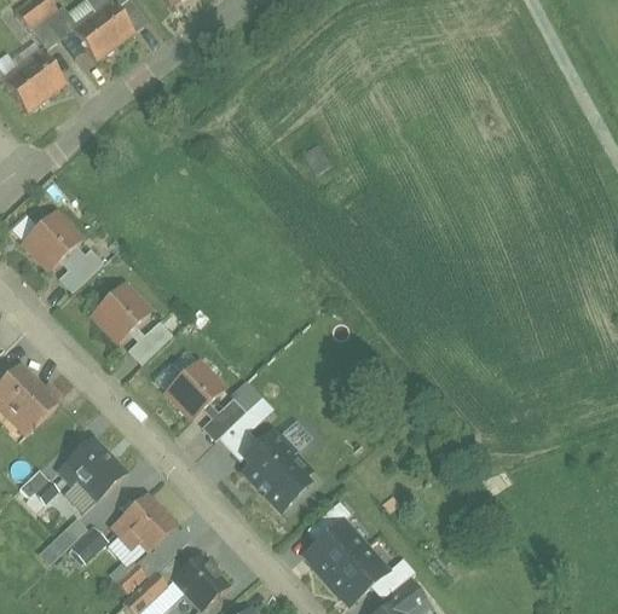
[(26,0),(15,9),(30,29),(32,29),(46,18),(58,9),(52,0),(26,0)]
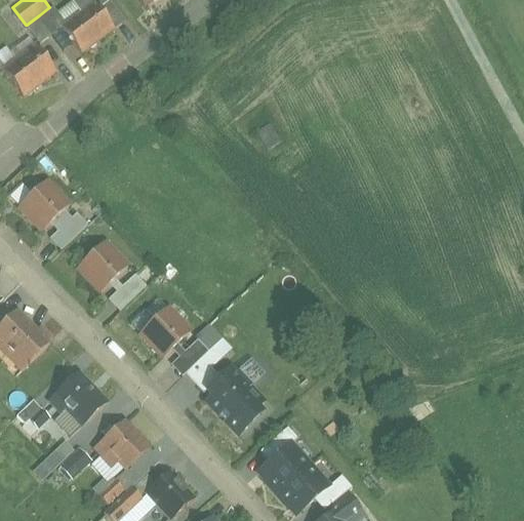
[(65,27),(82,51),(115,28),(114,25),(99,6),(108,0),(73,0),(80,9),(66,21),(62,23),(65,27)]
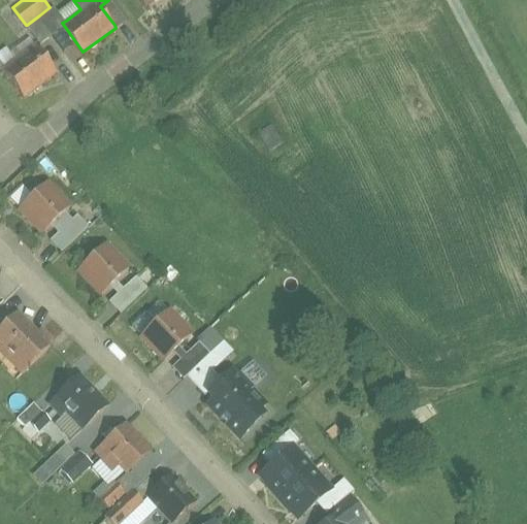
[(100,6),(114,25),(125,18),(111,0),(108,0),(100,6)]
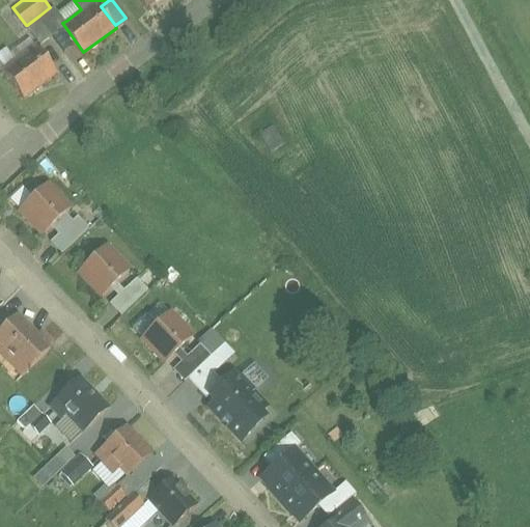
[(39,16),(54,36),(65,27),(62,23),(66,21),(55,4),(50,7),(39,16)]
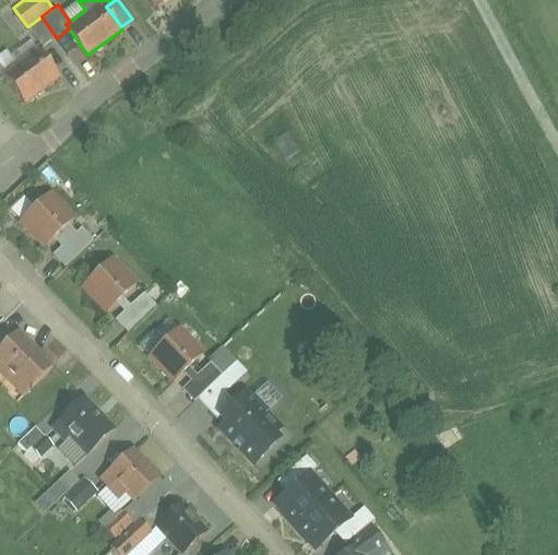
[(57,38),(42,16),(28,26),(44,47),(57,38)]
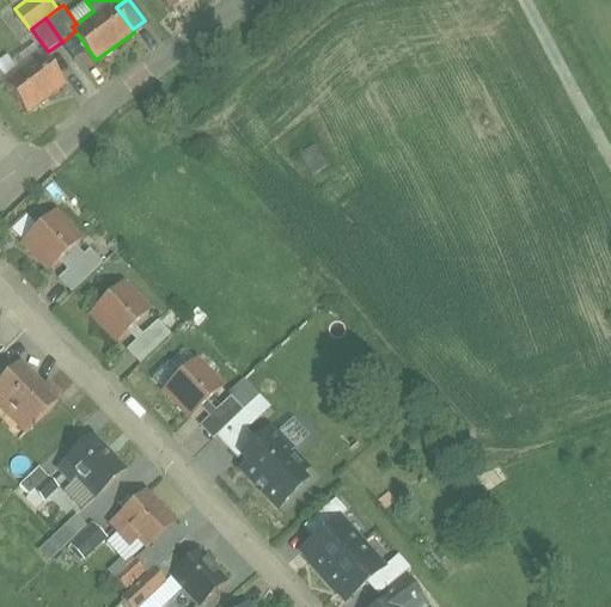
[(2,80),(28,114),(67,84),(41,50),(2,80)]
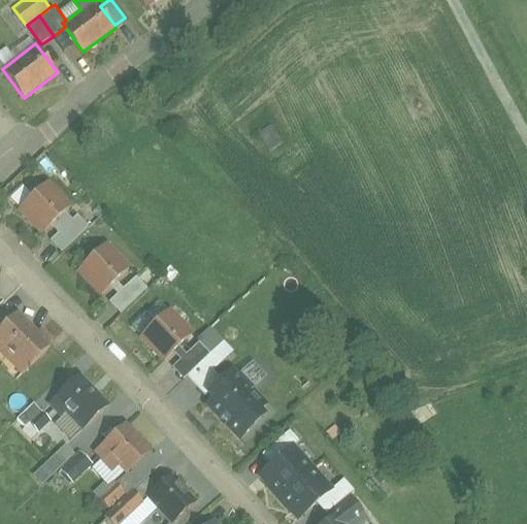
[(18,209),(41,233),(52,224),(57,218),(70,205),(46,181),(18,209)]
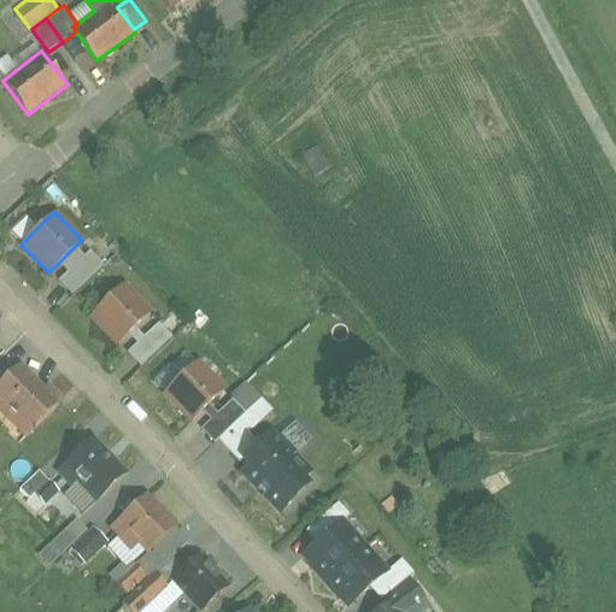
[(75,263),(66,254),(60,262),(68,270),(59,277),(72,292),(104,263),(91,248),(75,263)]
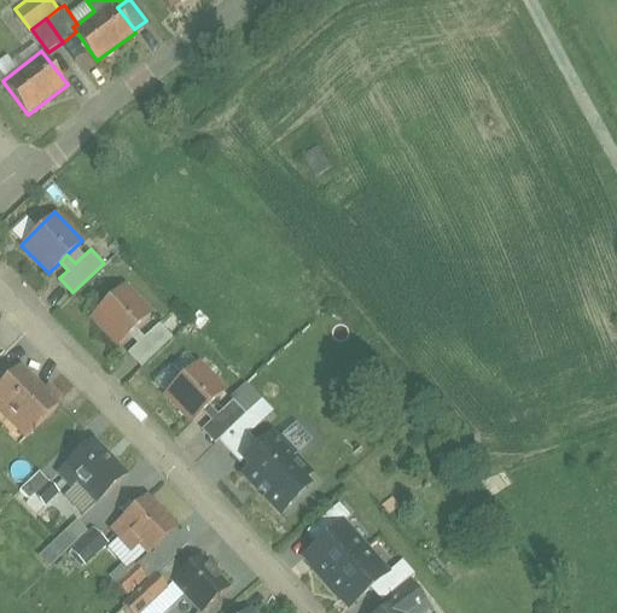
[(120,284),(88,316),(117,344),(128,332),(135,326),(149,311),(120,284)]
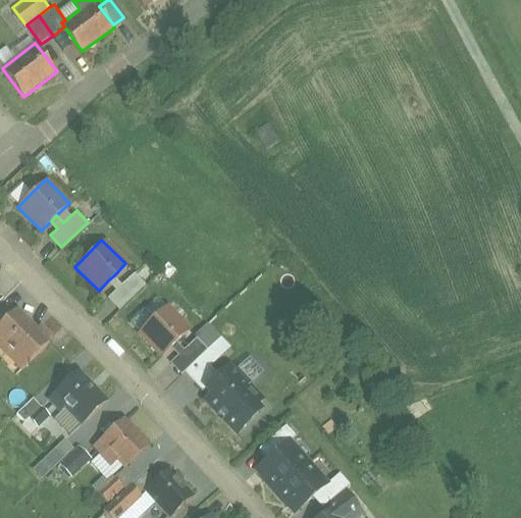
[(114,275),(108,280),(115,288),(107,296),(119,308),(146,282),(135,271),(122,283),(114,275)]
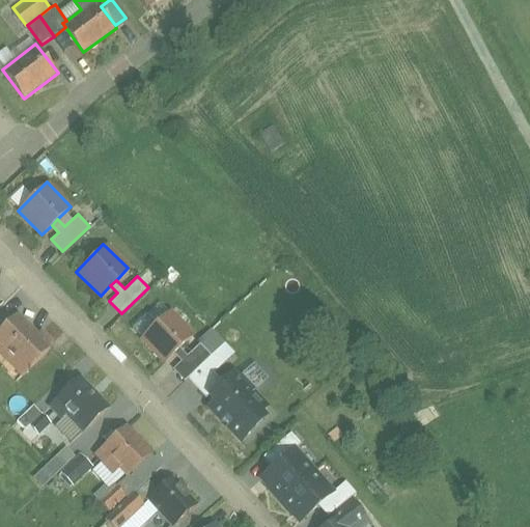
[(170,309),(141,337),(165,362),(174,352),(179,348),(194,333),(170,309)]
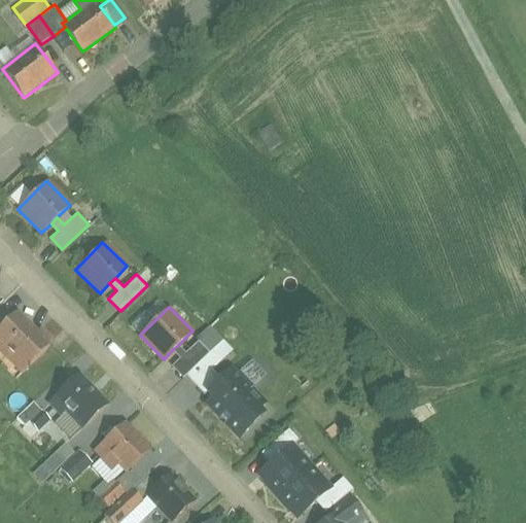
[(49,343),(15,311),(0,326),(0,354),(20,374),(49,343)]
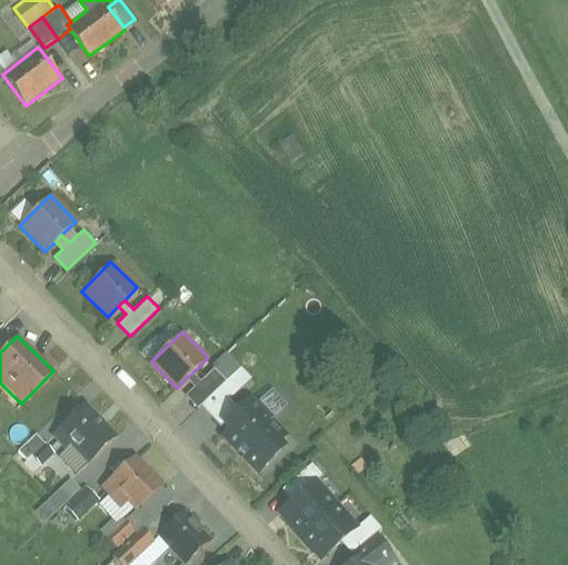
[(222,422),(239,406),(231,397),(253,376),(242,364),(227,378),(201,404),(220,424),(222,422)]
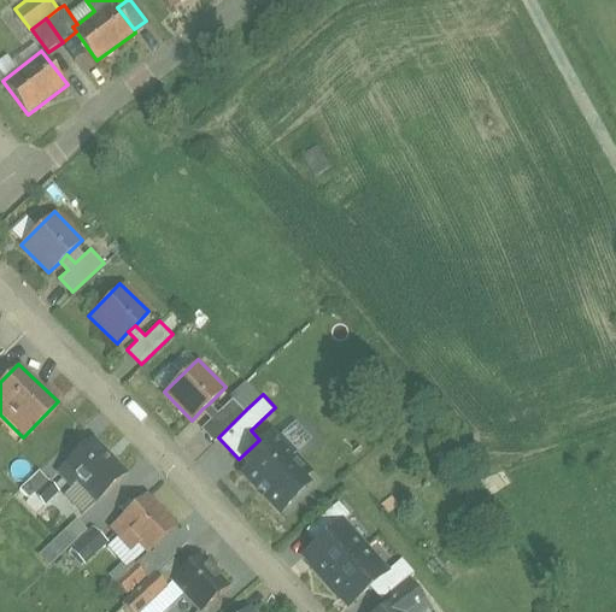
[(216,411),(209,404),(203,409),(211,417),(201,427),(215,440),(218,437),(246,410),(232,396),(216,411)]
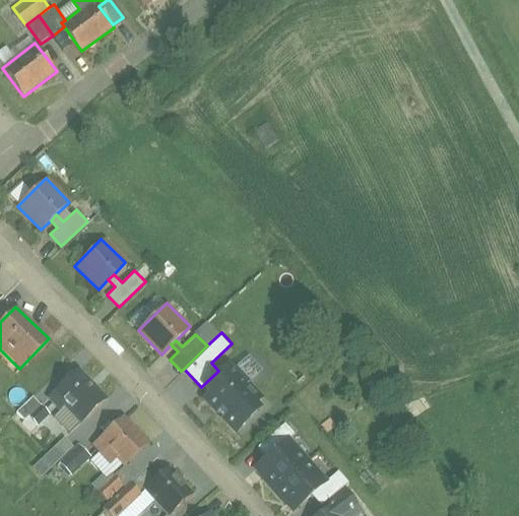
[(203,397),(236,432),(263,406),(245,387),(250,381),(230,360),(218,371),(203,385),(209,391),(203,397)]
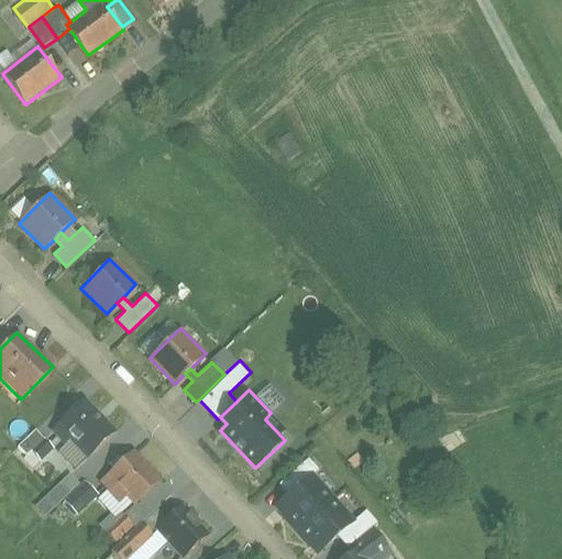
[(52,429),(84,462),(112,435),(80,402),(52,429)]
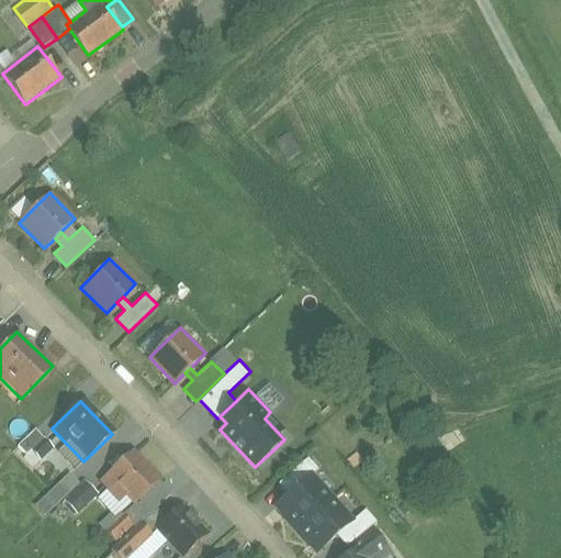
[(35,426),(17,444),(25,453),(32,447),(42,457),(54,446),(35,426)]
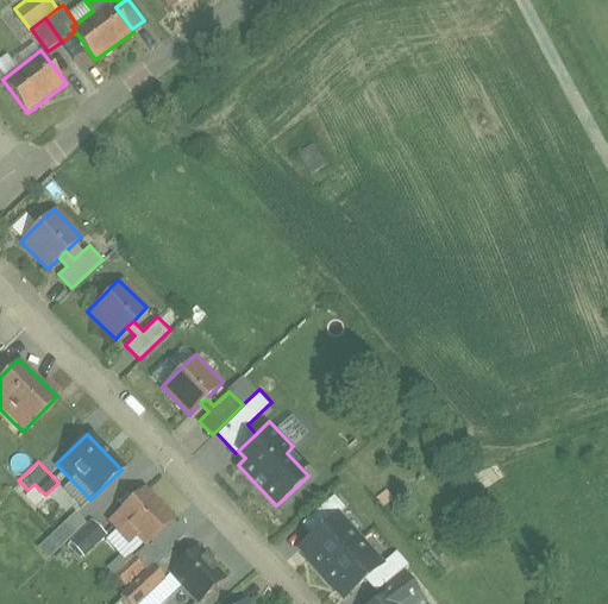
[(176,516),(145,483),(107,518),(129,541),(136,534),(146,545),(176,516)]
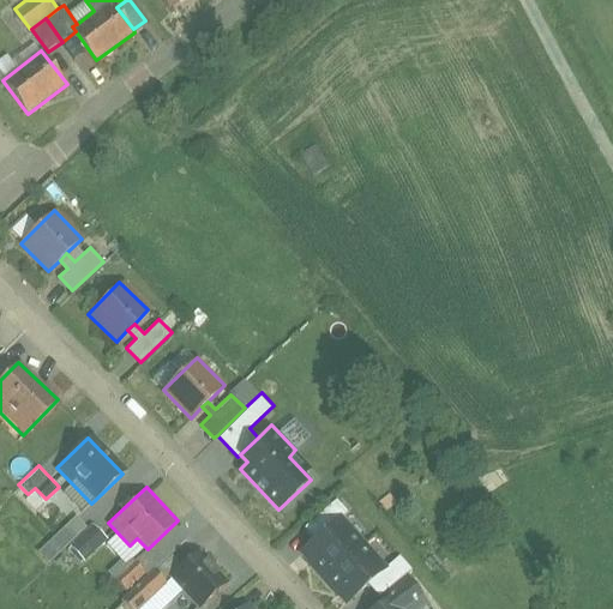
[(305,526),(316,538),(342,513),(348,508),(337,496),(305,526)]
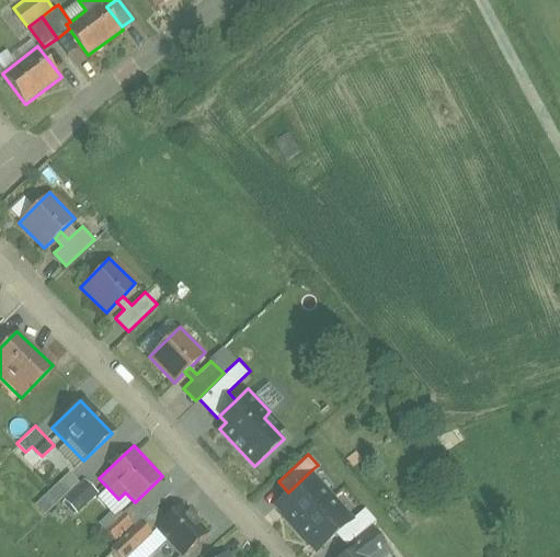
[(288,492),(274,504),(316,549),(335,532),(354,515),(312,469),(288,492)]
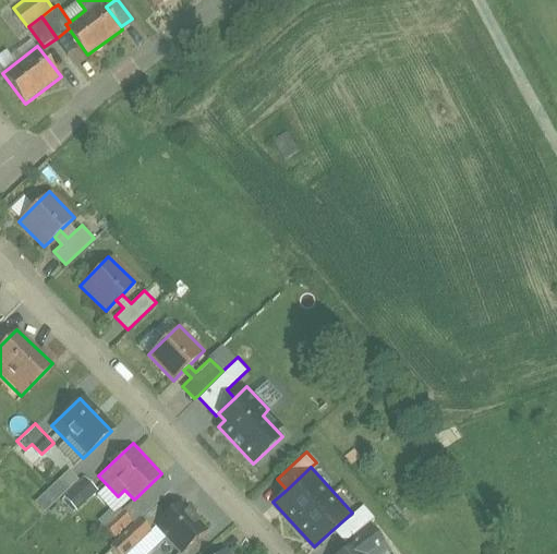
[(98,490),(84,474),(64,493),(79,508),(98,490)]
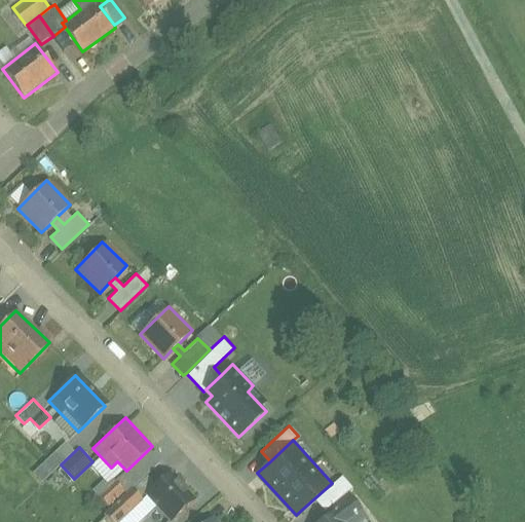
[(171,521),(195,497),(169,470),(144,494),(171,521)]
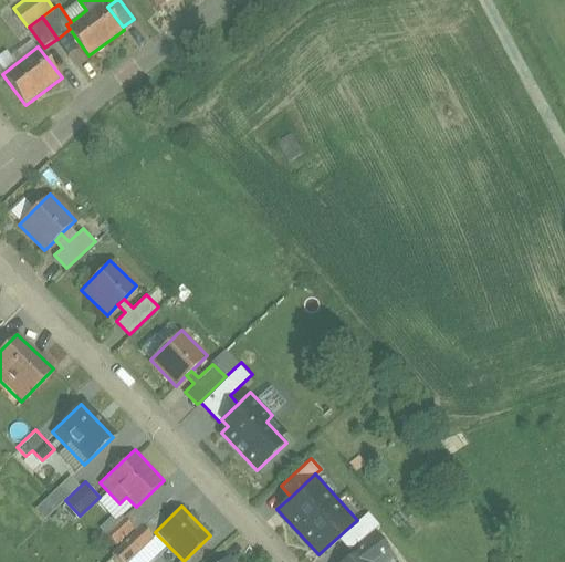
[(357,520),(338,537),(351,551),(374,532),(380,526),(368,511),(357,520)]
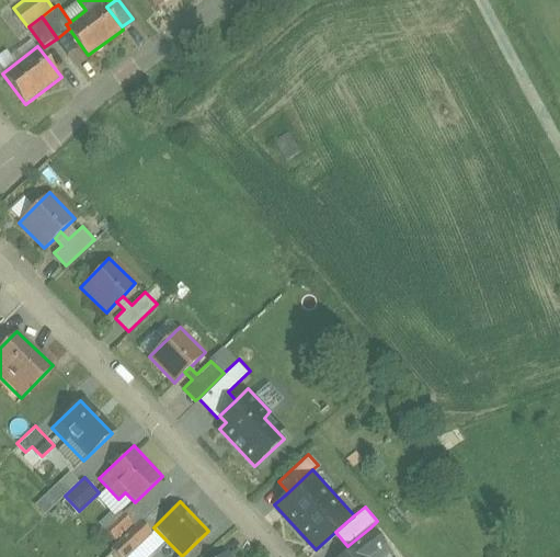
[(139,520),(111,547),(121,556),(128,556),(152,533),(139,520)]
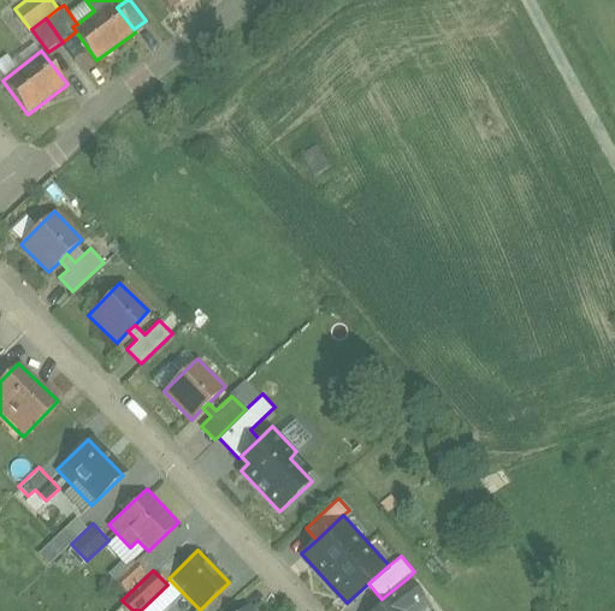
[(374,610),(418,610),(427,604),(407,579),(382,599),(380,600),(383,604),(374,610)]
